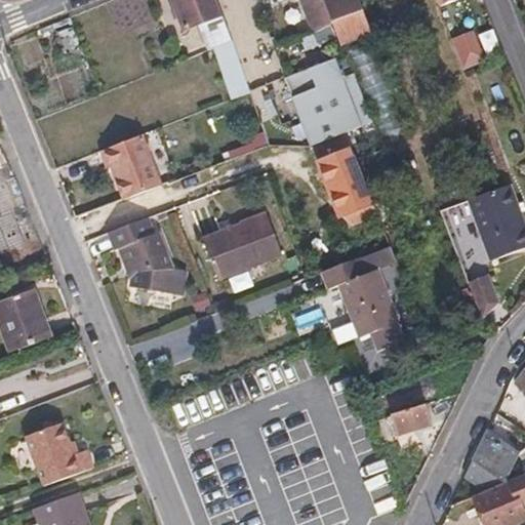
[(212,50),(214,50),(232,43),(215,0),(172,0),(185,31),(203,24),(205,27),(198,31),(205,46),(209,44),(212,50)]
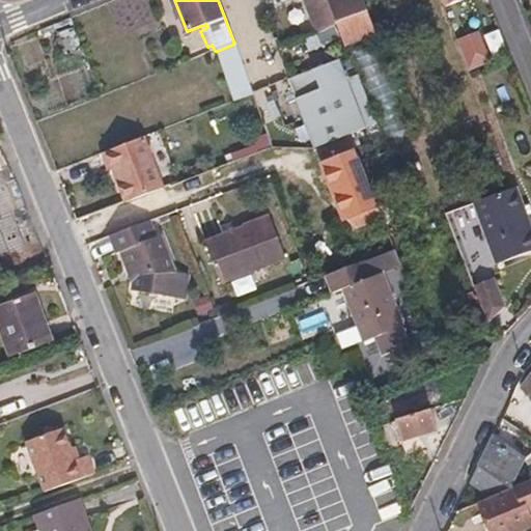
[(302,0),(316,34),(338,25),(330,2),(328,0),(302,0)]
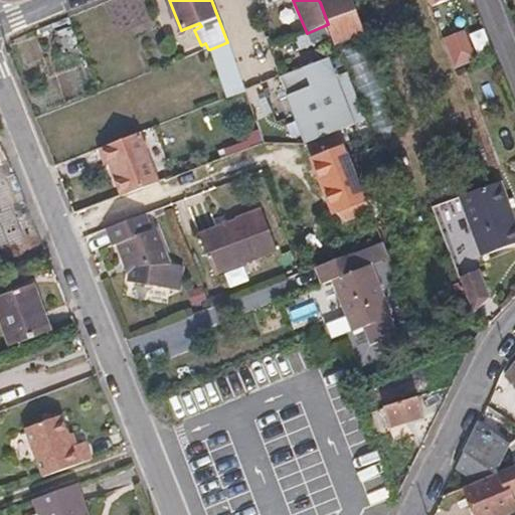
[(324,0),(320,2),(328,24),(336,44),(364,34),(351,0),(324,0)]
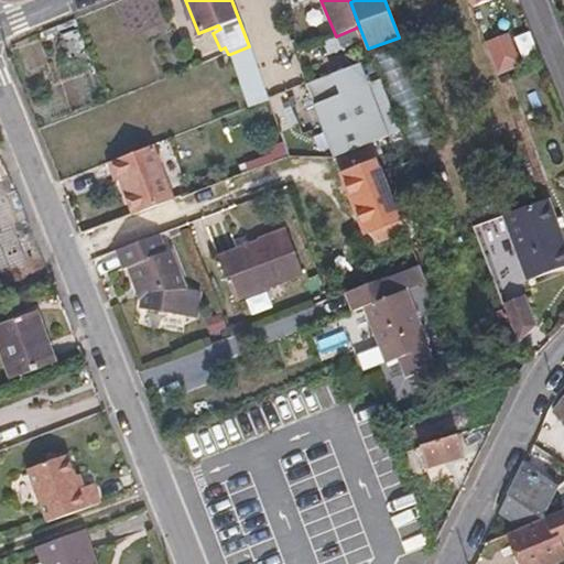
[(467,0),(472,10),(492,1),(491,0),(467,0)]
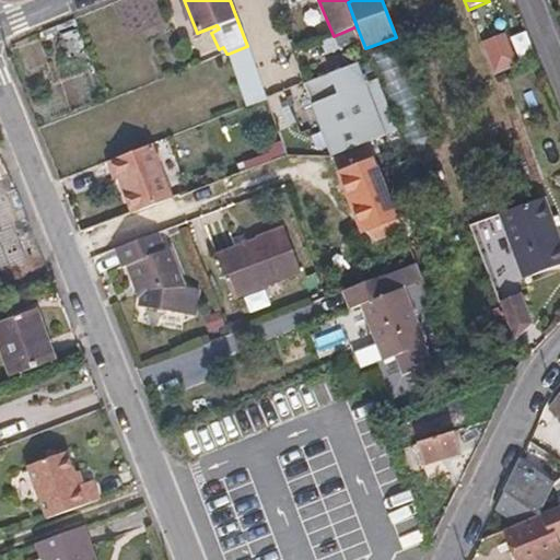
[(503,38),(482,46),(490,67),(511,58),(503,38)]
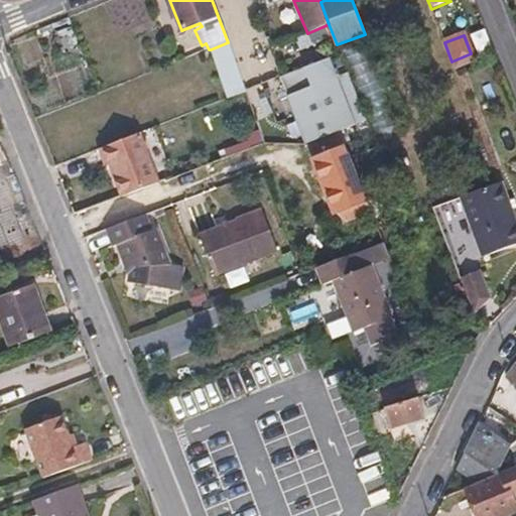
[(243,83),(228,42),(211,49),(232,99),(246,93),(243,83)]
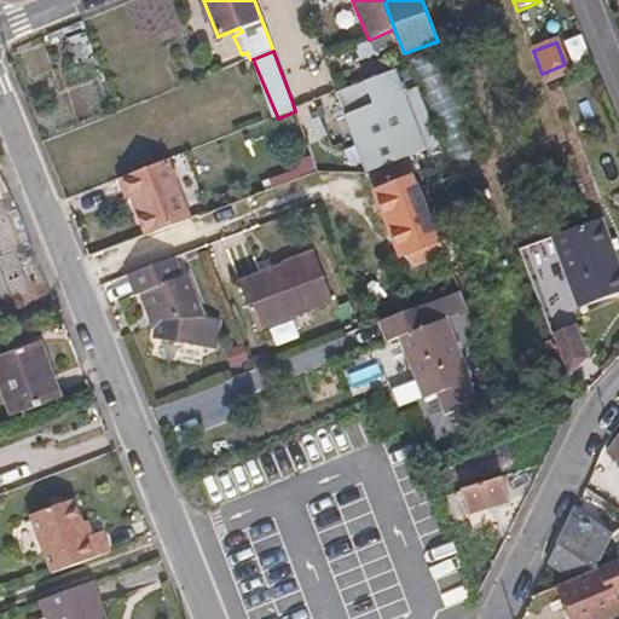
[(570,76),(565,64),(542,74),(547,86),(570,76)]
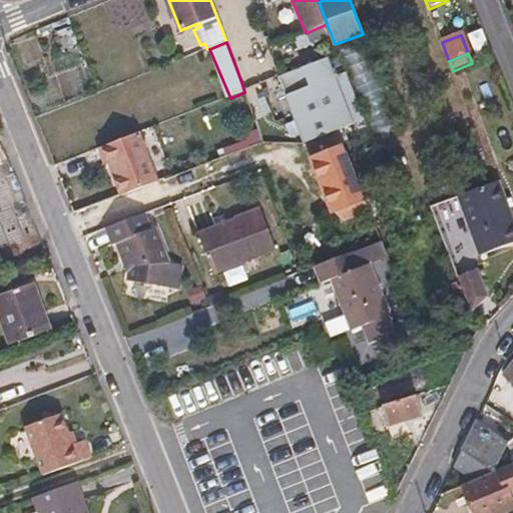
[(364,122),(346,73),(334,78),(327,59),(280,77),(305,144),(364,122)]
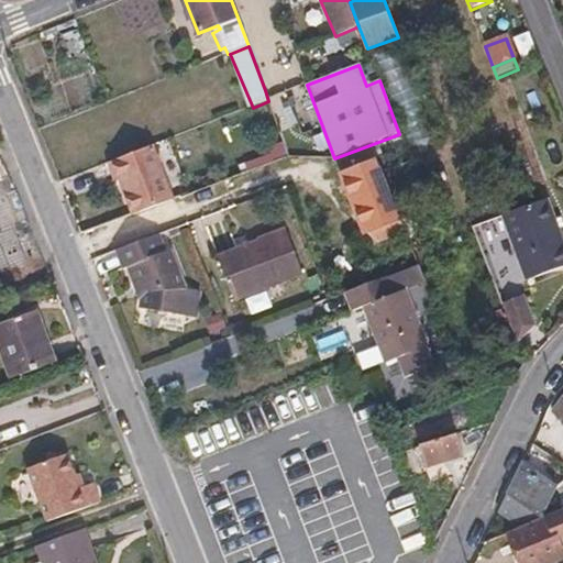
[(282,140),(247,150),(253,167),(286,157),(282,140)]
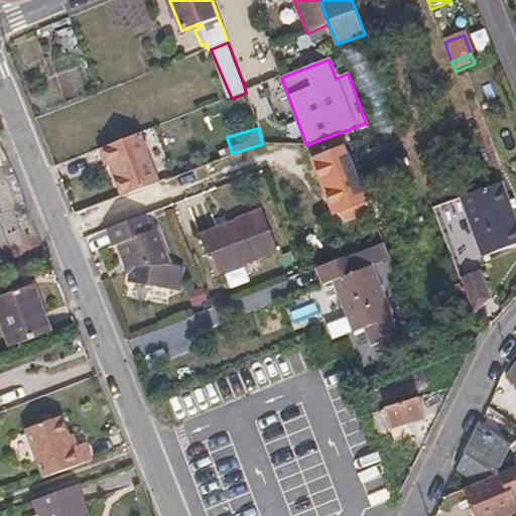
[(159,183),(139,134),(100,150),(107,166),(110,166),(123,198),(159,183)]
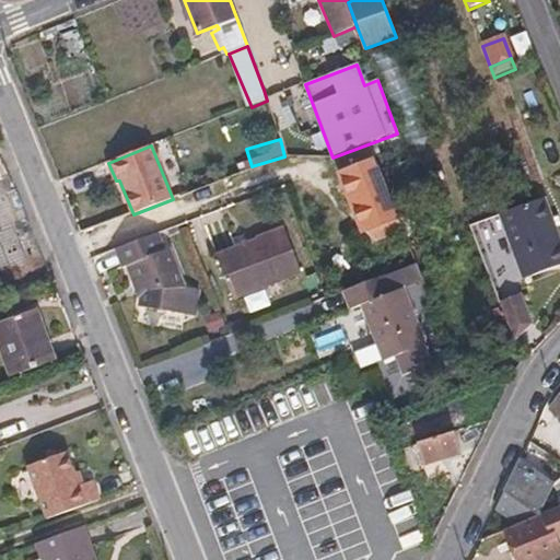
[(398,219),(374,159),(352,167),(348,156),(335,162),(364,232),(398,219)]
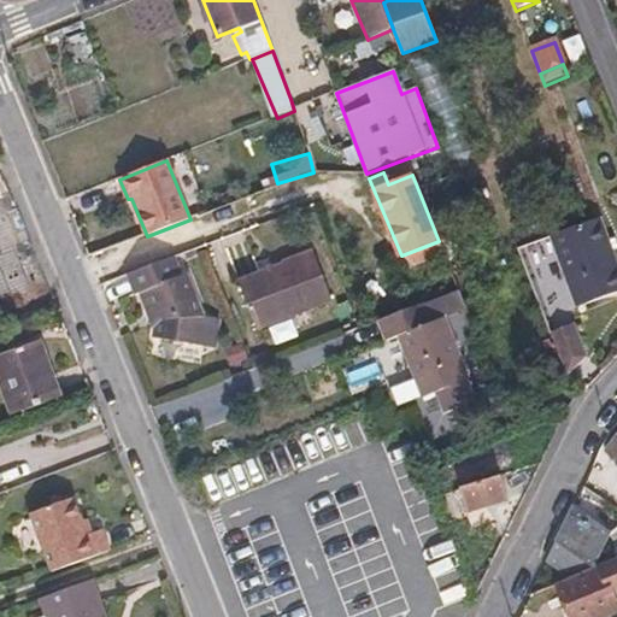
[(616,268),(599,218),(595,219),(551,235),(575,309),(616,292),(616,268)]
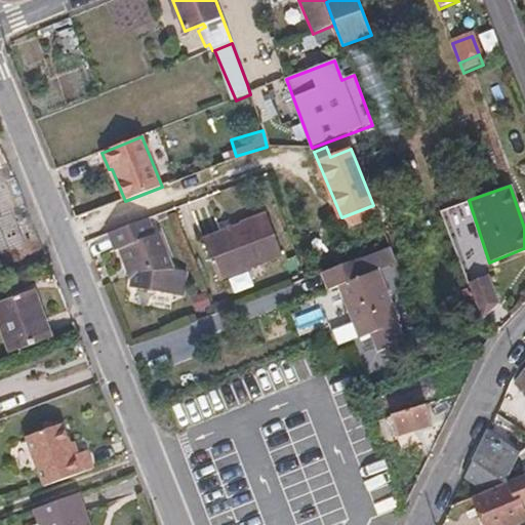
[(205,242),(218,281),(283,257),(269,218),(205,242)]
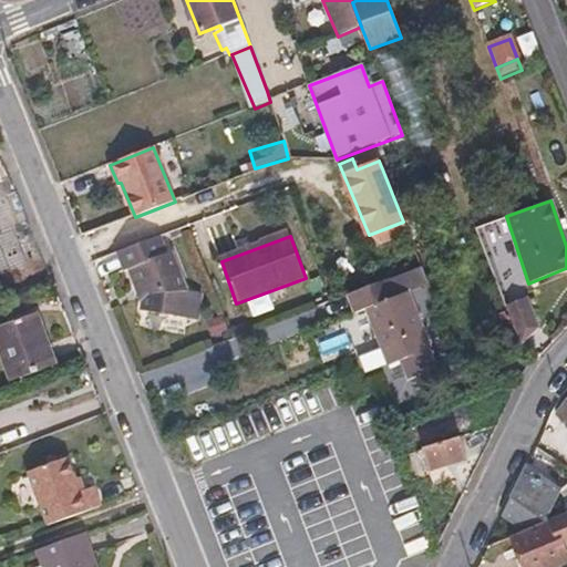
[(167,255),(161,237),(119,253),(125,271),(131,269),(137,287),(142,286),(146,294),(144,312),(183,318),(187,292),(173,253),(167,255)]
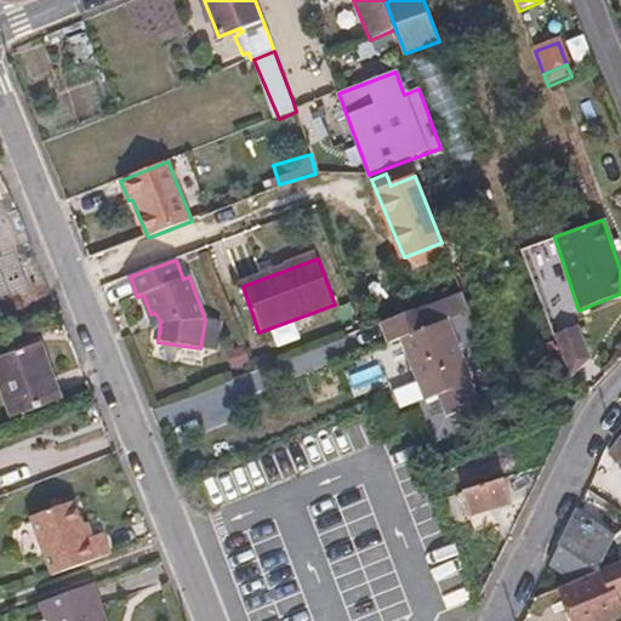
[(402,340),(432,328),(425,308),(382,324),(389,345),(402,340)]
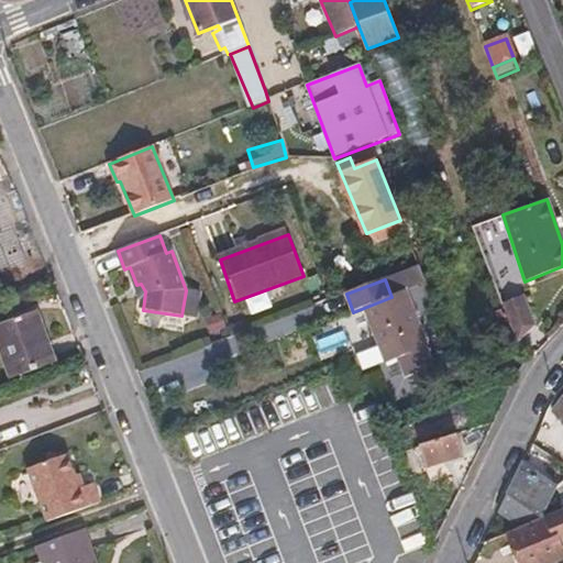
[(407,293),(392,297),(364,308),(385,364),(428,348),(407,293)]
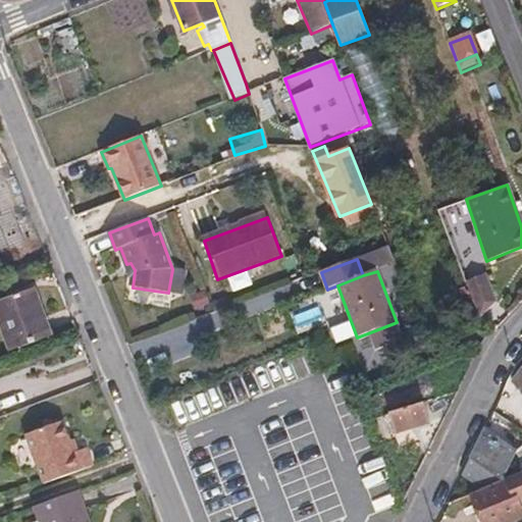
[(483,277),(464,285),(475,311),(493,303),(483,277)]
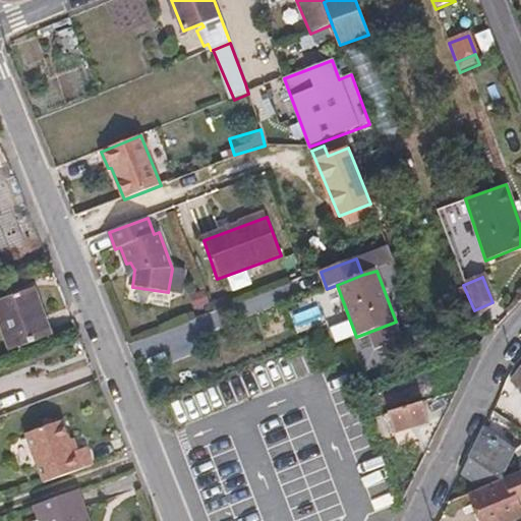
[(0,300),(0,322),(10,351),(51,337),(34,288),(0,300)]
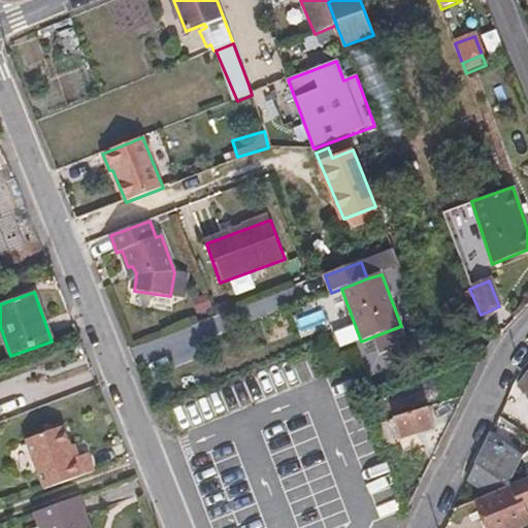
[(527,371),(516,386),(524,394),(527,392),(527,371)]
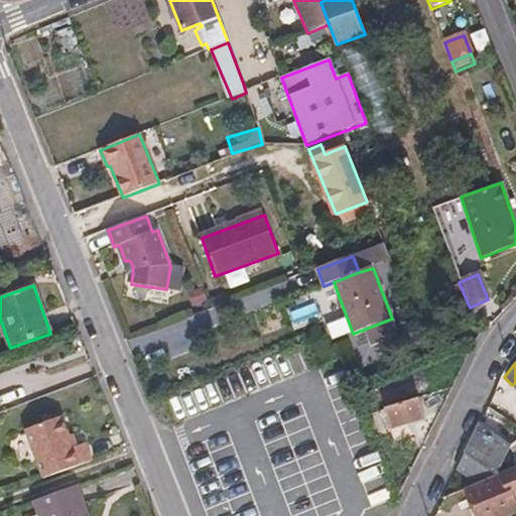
[(169,397),(175,417),(196,410),(189,390),(169,397)]
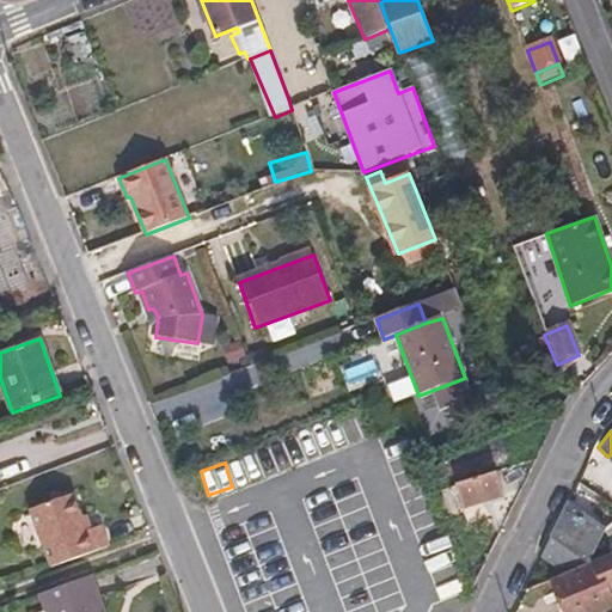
[(503,496),(496,473),(457,485),(465,509),(503,496)]
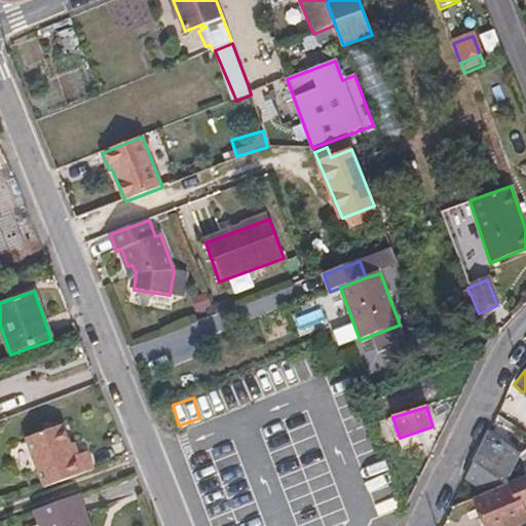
[(44,488),(92,471),(86,453),(74,457),(63,425),(26,439),(44,488)]
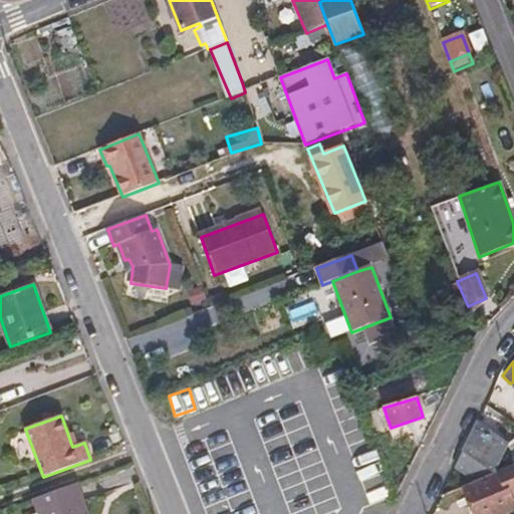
[(475,422),(454,467),(474,482),(484,478),(507,444),(475,422)]
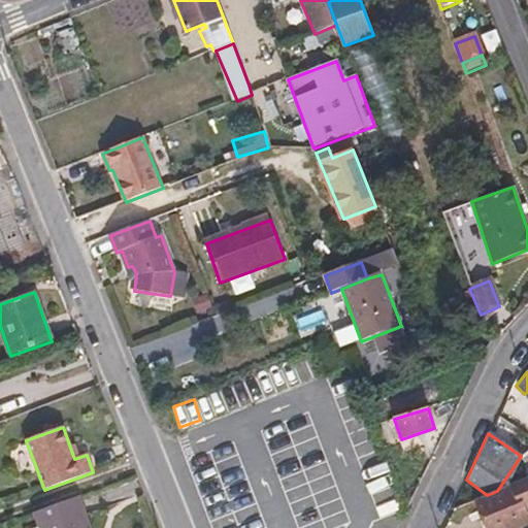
[(487,495),(476,500),(487,527),(515,527),(527,523),(523,508),(527,505),(527,477),(497,491),(487,495)]
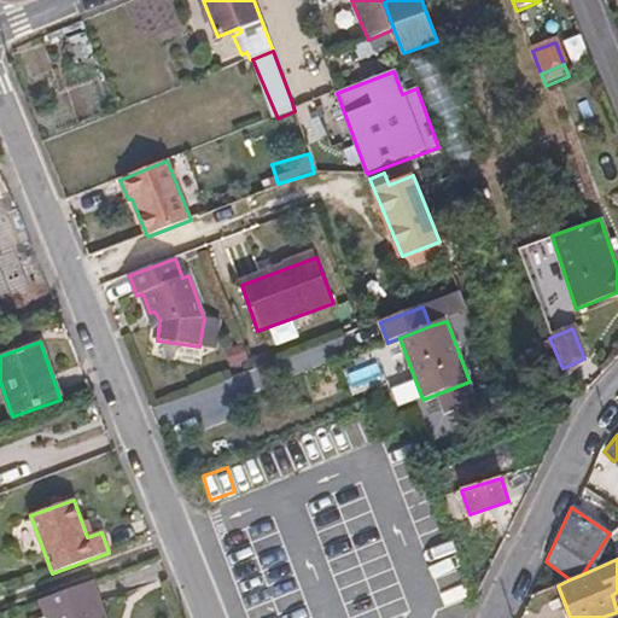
[(103,617),(91,582),(42,599),(48,617),(103,617)]
